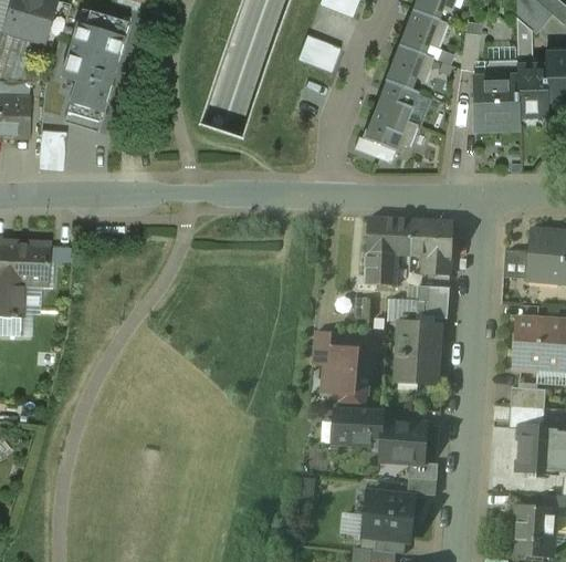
[(13,0),(6,30),(34,39),(44,41),(58,0),(13,0)]
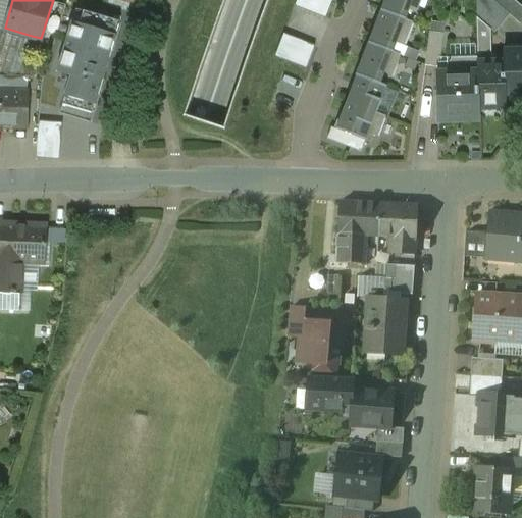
[(307,0),(305,6),(315,10),(319,0),(307,0)]
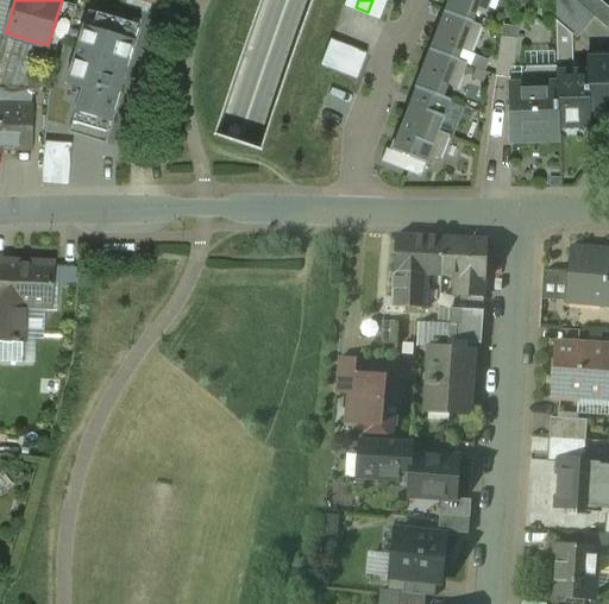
[(372,0),(368,12),(381,17),(387,0),(372,0)]
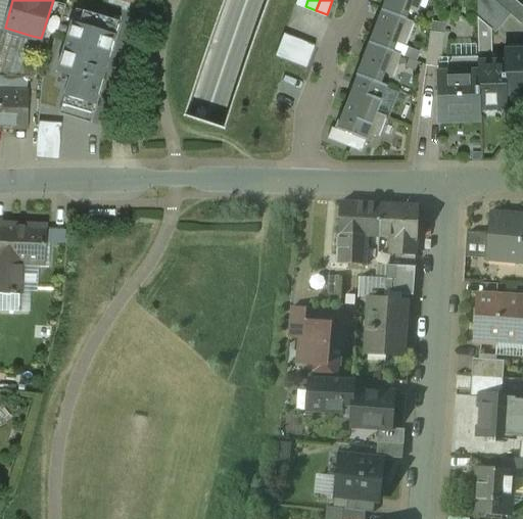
[(386,0),(383,8),(407,17),(410,7),(413,0),(386,0)]
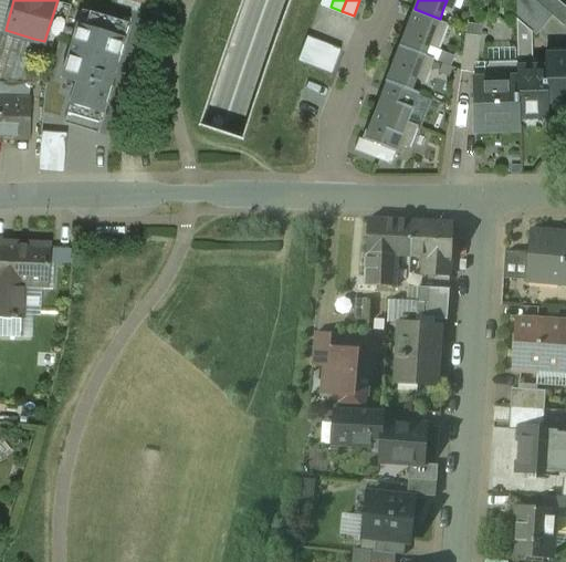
[(450,0),(447,9),(451,11),(456,0),(450,0)]
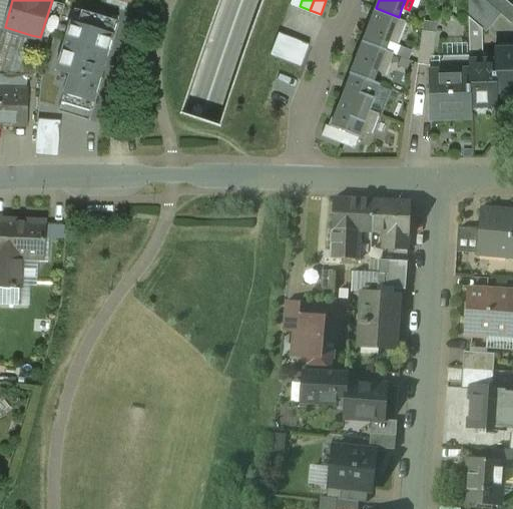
[(493,20),(468,0),(467,0),(468,15),(486,30),(493,20)]
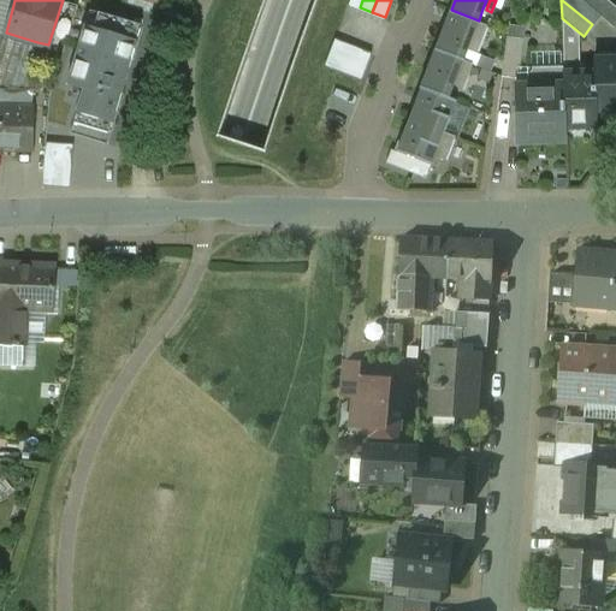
[(562,0),(592,24),(602,15),(585,0),(562,0)]
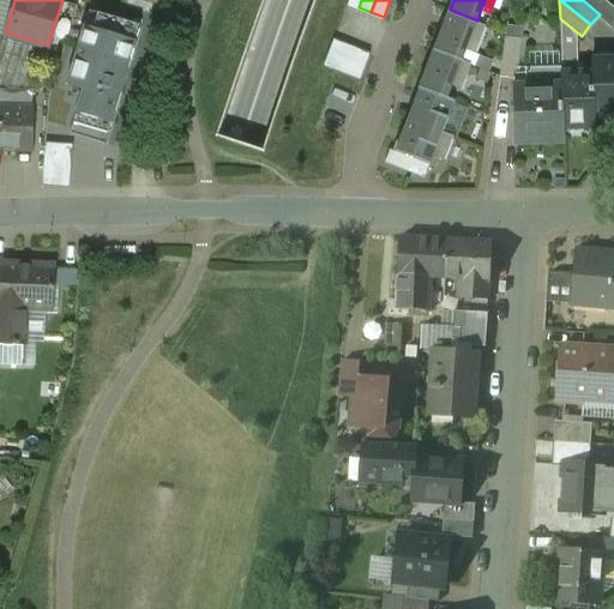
[(613,22),(613,5),(607,0),(583,0),(600,14),(613,25),(613,22)]
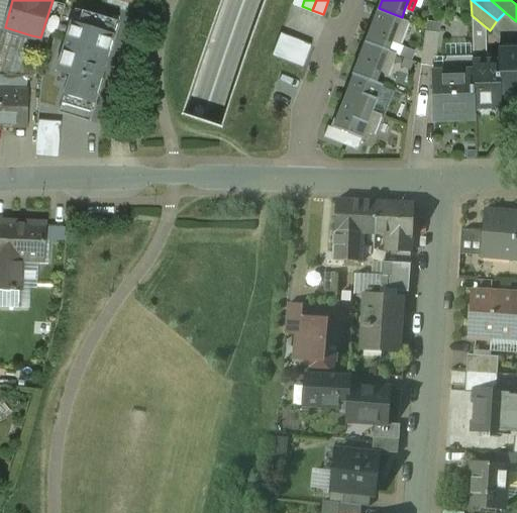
[(118,19),(76,7),(57,69),(71,73),(60,110),(89,118),(118,19)]
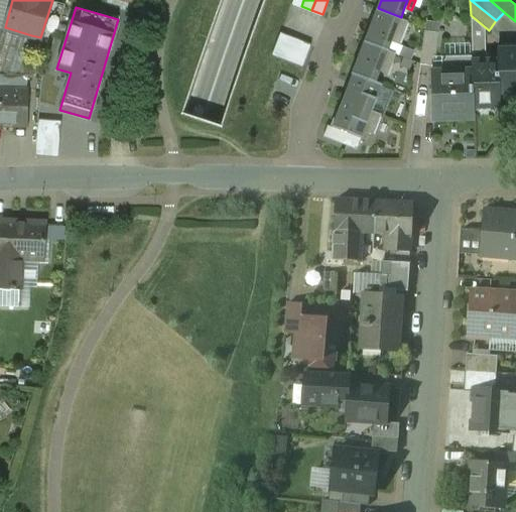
[(378,8),(365,40),(388,49),(392,39),(401,17),(378,8)]
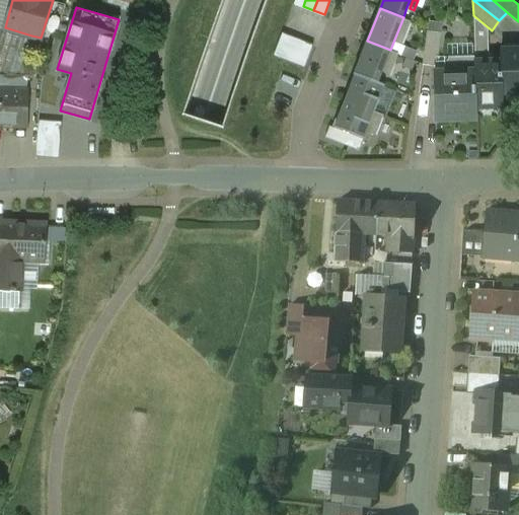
[(406,18),(403,17),(394,40),(397,41),(406,18)]
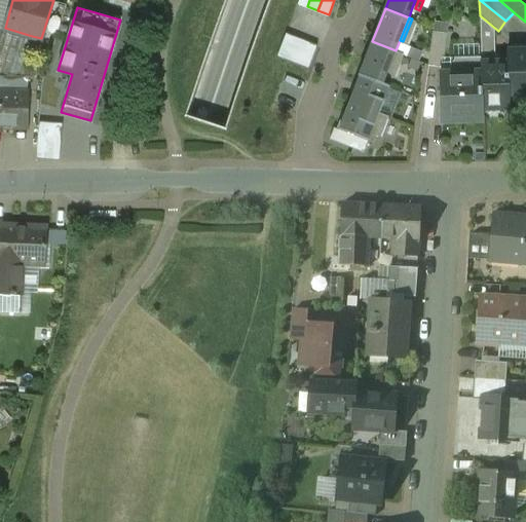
[(416,21),(412,19),(403,41),(407,43),(416,21)]
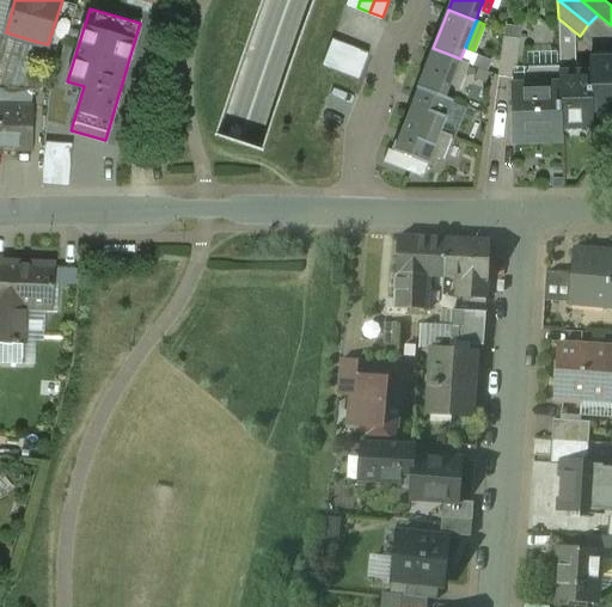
[(6,32),(0,30),(0,86),(1,86),(24,86),(37,42),(6,32)]
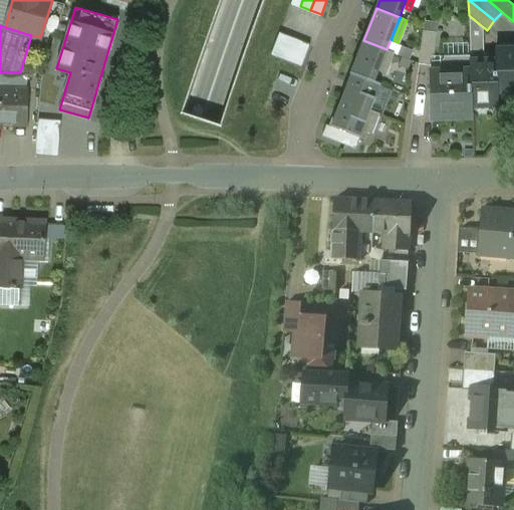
[(438,30),(423,28),(419,61),(433,63),(438,30)]
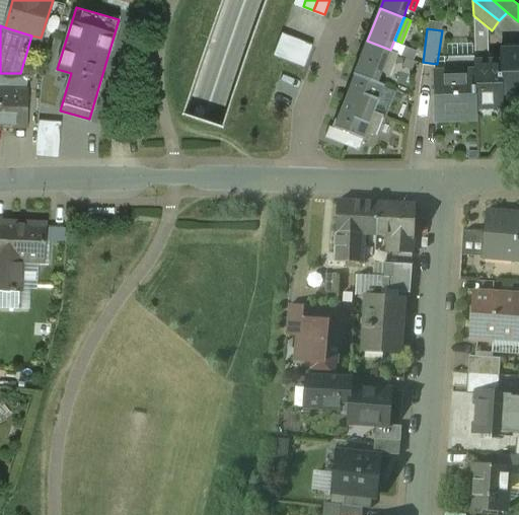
[(283,58),(292,35),(282,31),(273,54),(283,58)]
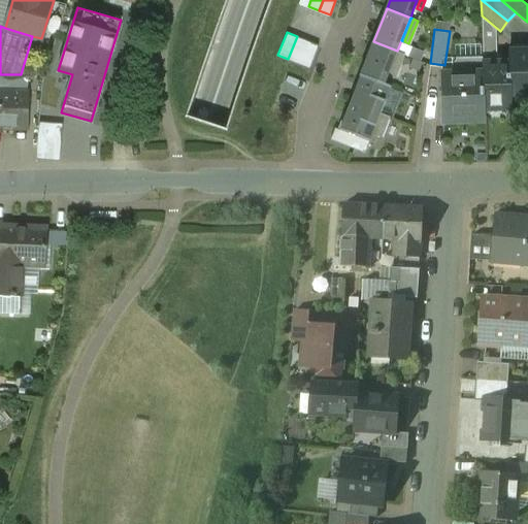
[(297,36),(288,59),(299,63),(307,40),(297,36)]
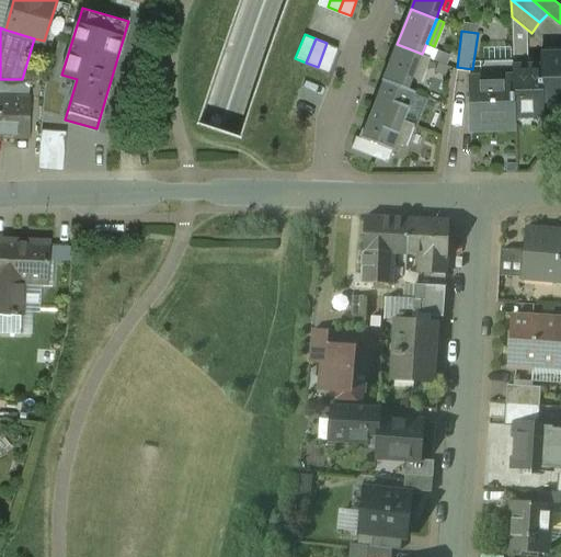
[(327,43),(318,67),(329,71),(338,47),(327,43)]
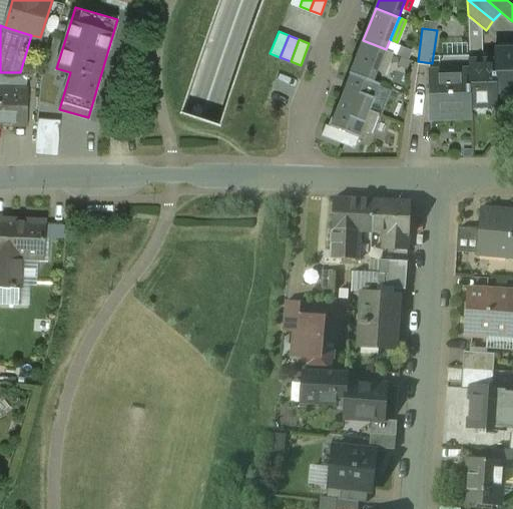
[(482,39),(469,39),(469,58),(483,58),(482,39)]
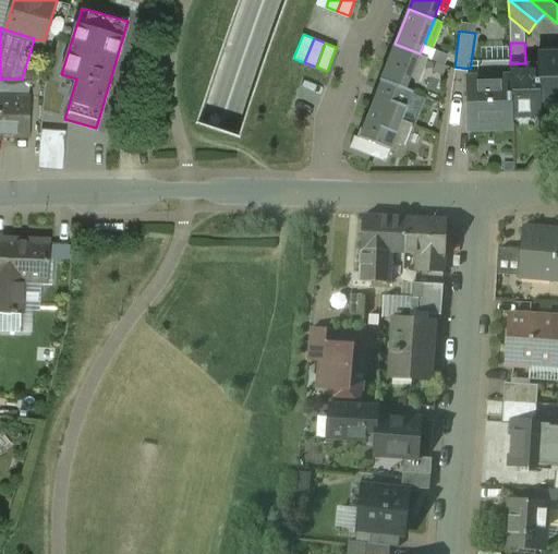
[(381,79),(383,79),(407,88),(411,77),(420,53),(395,44),(381,79)]
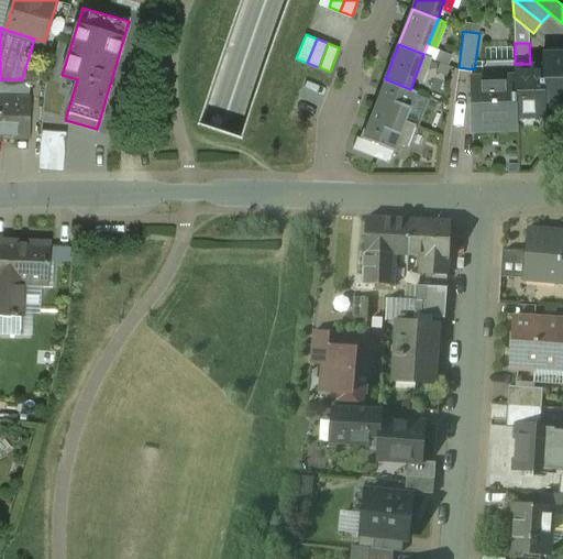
[(562,51),(543,52),(544,64),(545,102),(562,101),(562,51)]
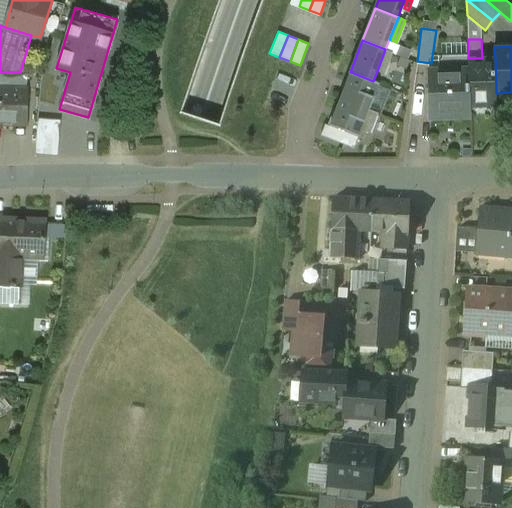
[(388,50),(385,49),(377,71),(380,72),(388,50)]
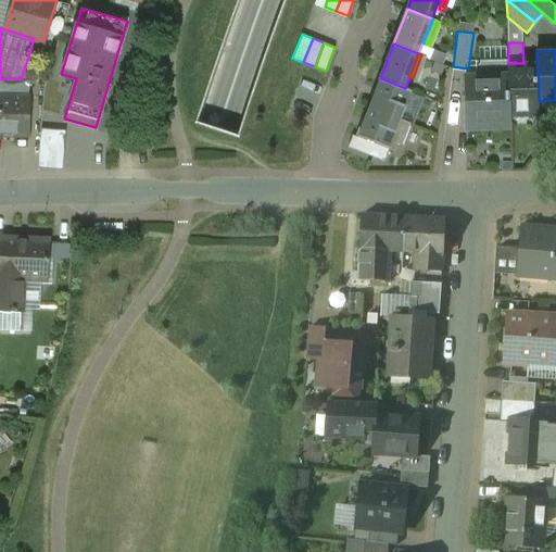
[(427,57),(421,54),(413,78),(417,80),(427,57)]
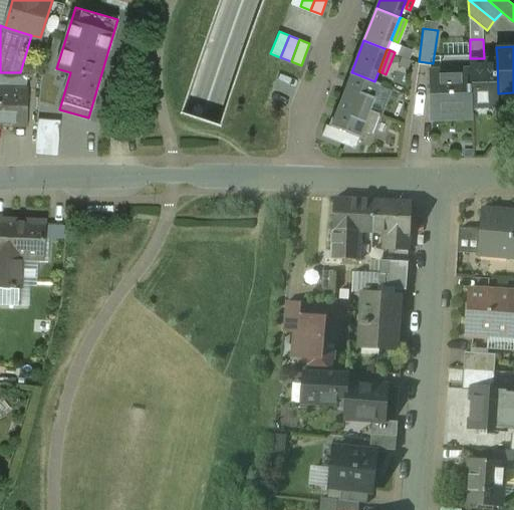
[(484,58),(470,58),(470,68),(472,104),(498,104),(498,93),(497,58),(484,58)]
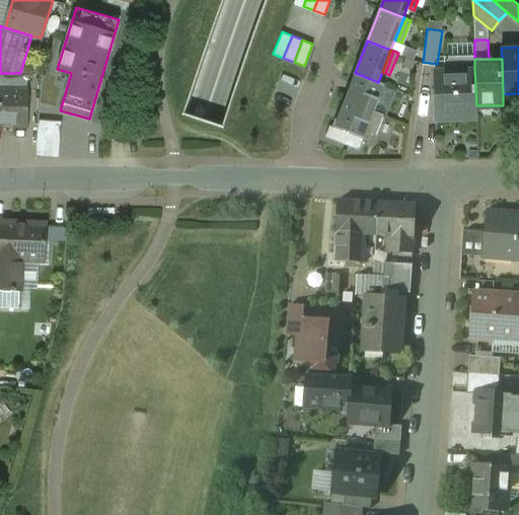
[(474,69),(435,70),(437,118),(476,117),(476,105),(474,69)]
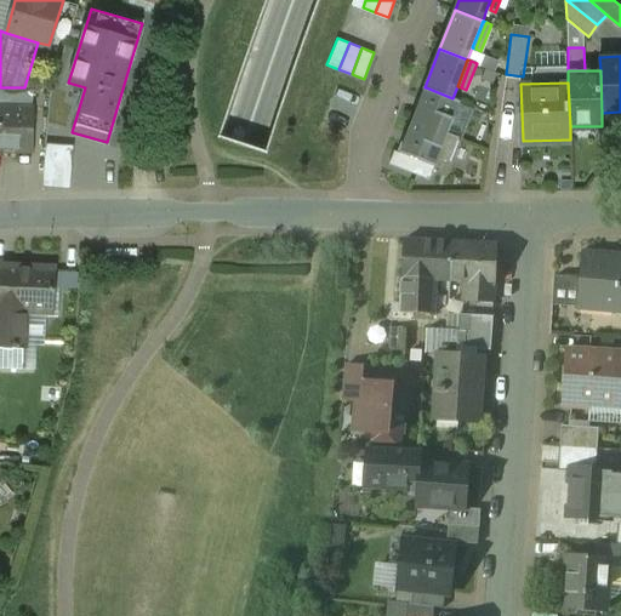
[(426,87),(414,119),(448,132),(460,102),(460,101),(453,98),(426,87)]
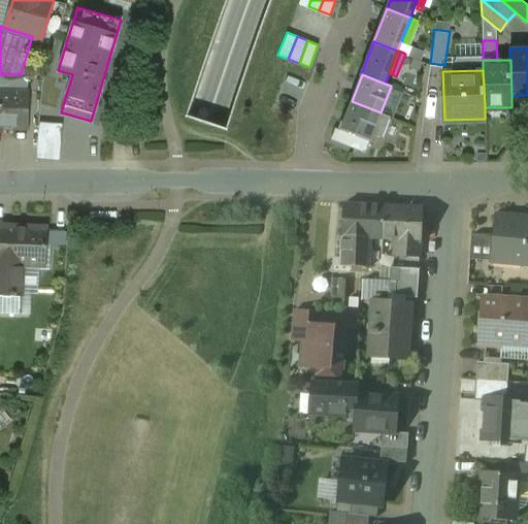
[(381,112),(390,116),(393,117),(403,91),(391,87),(381,112)]
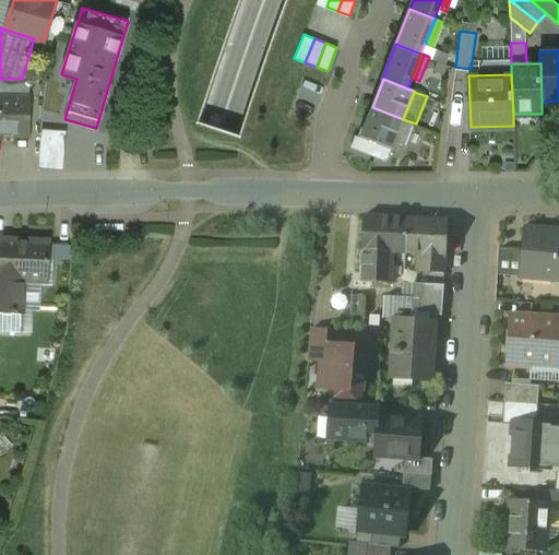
[(1,95),(0,94),(0,132),(9,133),(9,134),(30,134),(31,96),(1,95)]
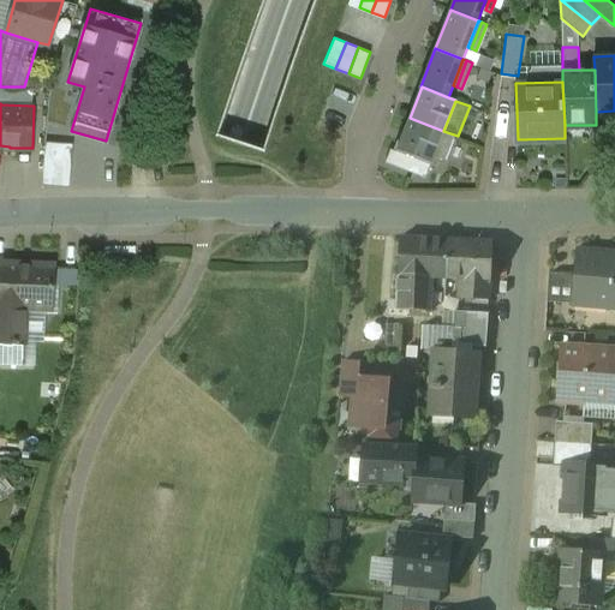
[(443,131),(410,118),(398,149),(398,150),(430,162),(434,154),(443,131)]
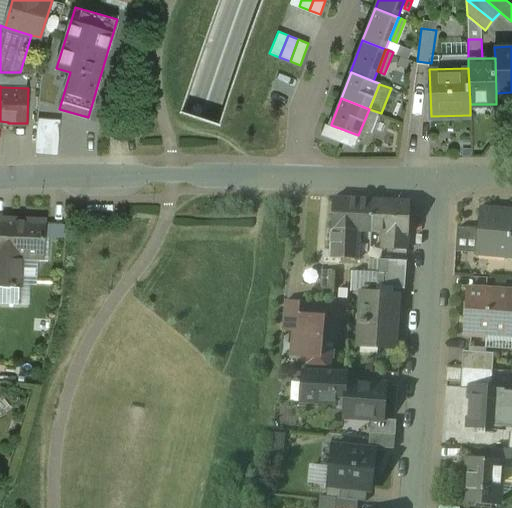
[(378,112),(369,109),(361,128),(367,130),(371,132),(378,112)]
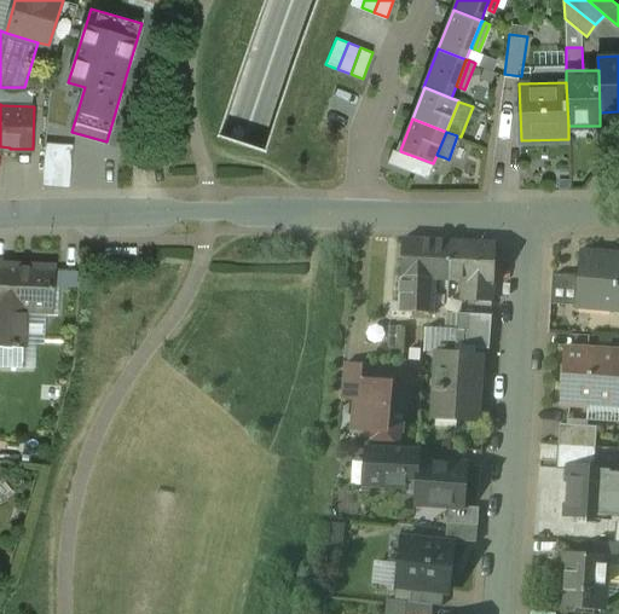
[(51,181),(76,181),(76,140),(51,140),(51,181)]
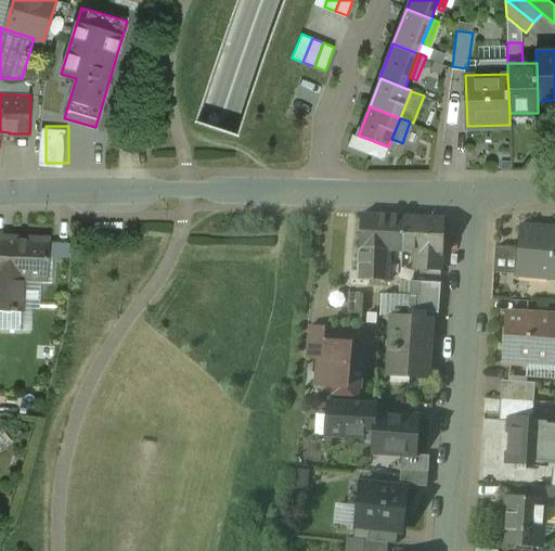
[(359,136),(359,135),(352,132),(347,145),(385,159),(388,146),(359,136)]
